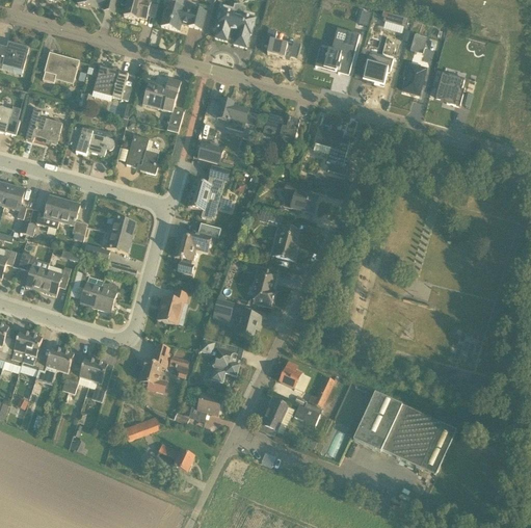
[(112,11),(115,0),(77,0),(77,2),(96,7),(97,4),(104,6),(103,8),(112,11)]
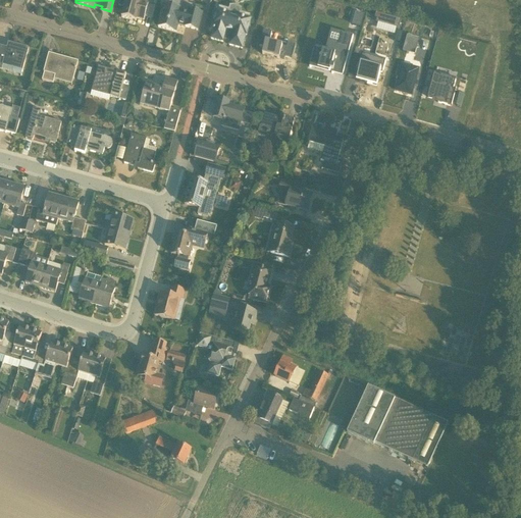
[(117,0),(117,2),(123,4),(120,14),(131,16),(132,14),(136,16),(136,15),(143,16),(148,0),(117,0)]
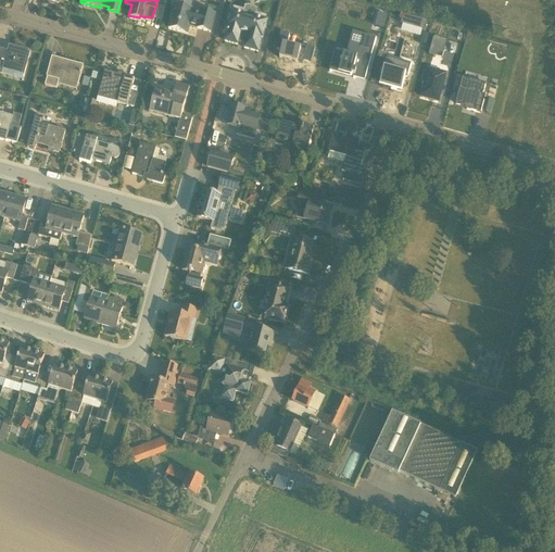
[(209,28),(212,19),(214,10),(202,8),(204,2),(197,0),(171,0),(171,3),(173,4),(167,25),(186,30),(189,22),(197,24),(197,25),(209,28)]
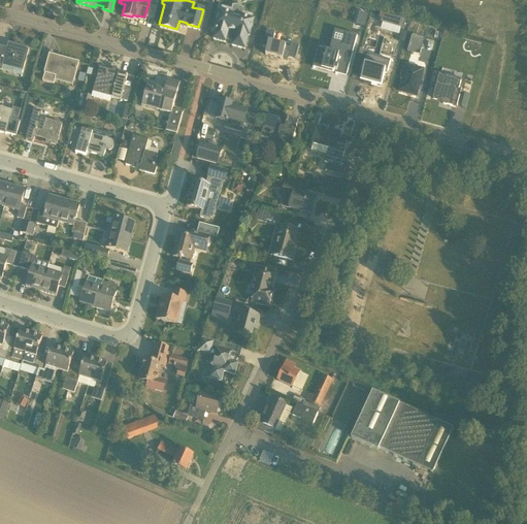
[(239,12),(238,15),(231,13),(231,10),(219,7),(213,23),(216,24),(215,30),(213,30),(212,33),(212,36),(224,39),(226,34),(232,36),(231,42),(243,45),(248,32),(249,33),(253,17),(239,12)]
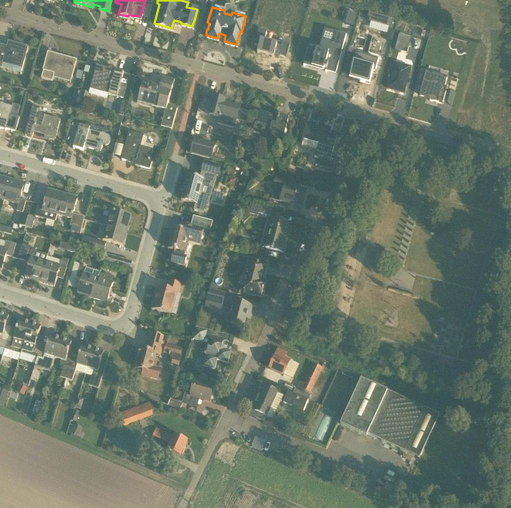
[(368,10),(367,15),(369,15),(368,19),(370,19),(388,24),(389,25),(392,17),(368,10)]
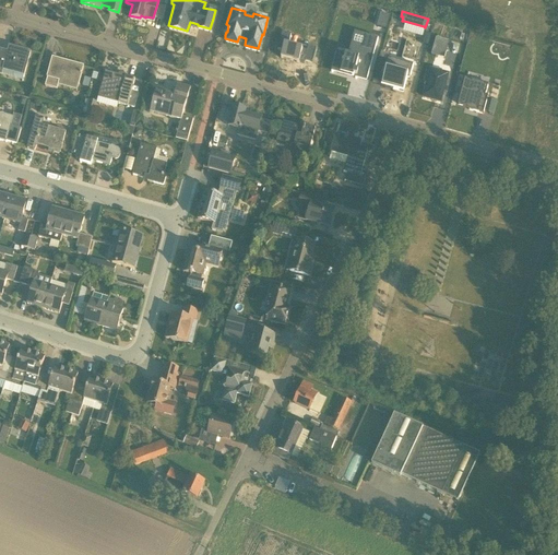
[(282,30),(277,47),(282,48),(282,49),(280,55),(291,58),(298,60),(298,59),(304,60),(305,57),(311,59),(316,46),(307,44),(306,48),(287,44),(291,33),(282,30)]
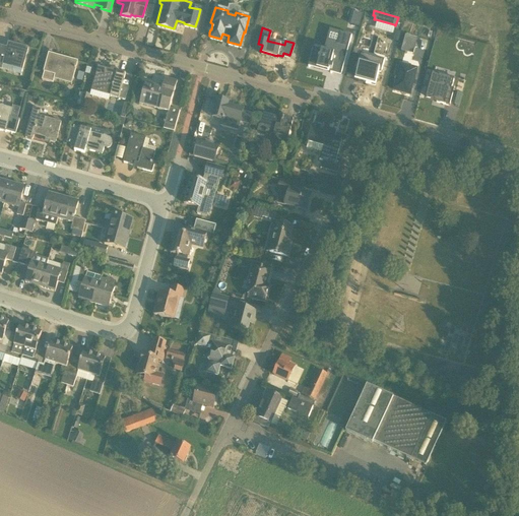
[(404,33),(400,49),(405,50),(407,42),(414,44),(416,36),(404,33)]
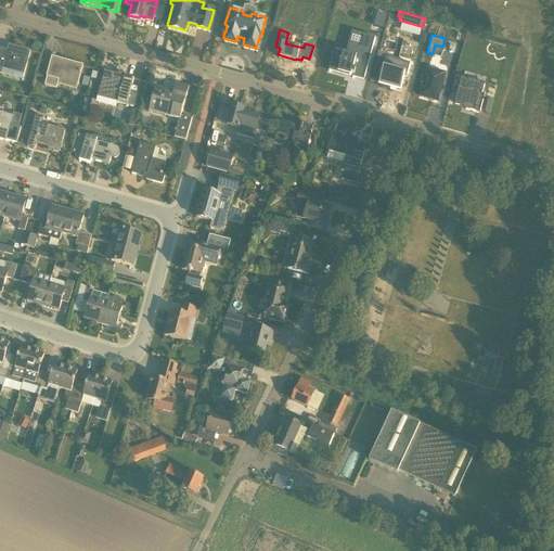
[(29,48),(8,41),(7,48),(0,45),(0,69),(1,71),(2,66),(23,72),(29,48)]
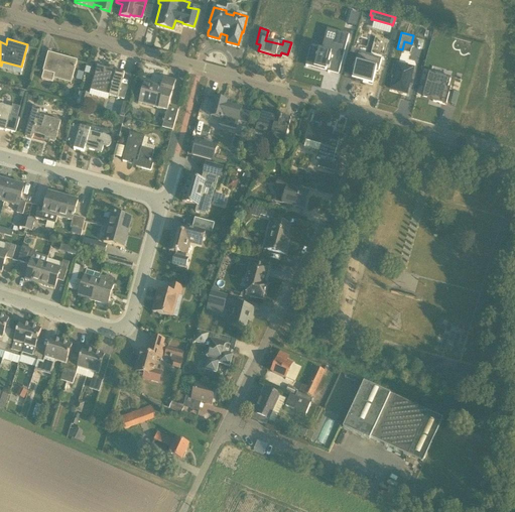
[(301,59),(296,77),(316,82),(316,80),(318,81),(318,82),(328,85),(338,48),(316,42),(311,62),(301,59)]
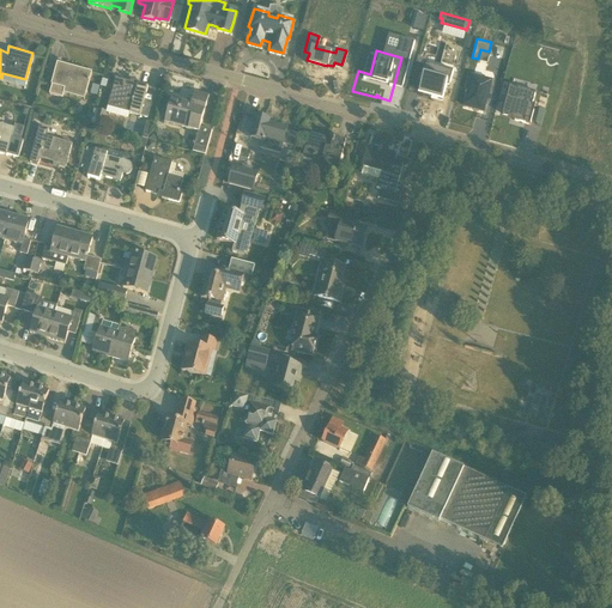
[(65,83),(85,89),(91,68),(56,59),(50,81),(52,81),(49,90),(61,93),(65,83)]
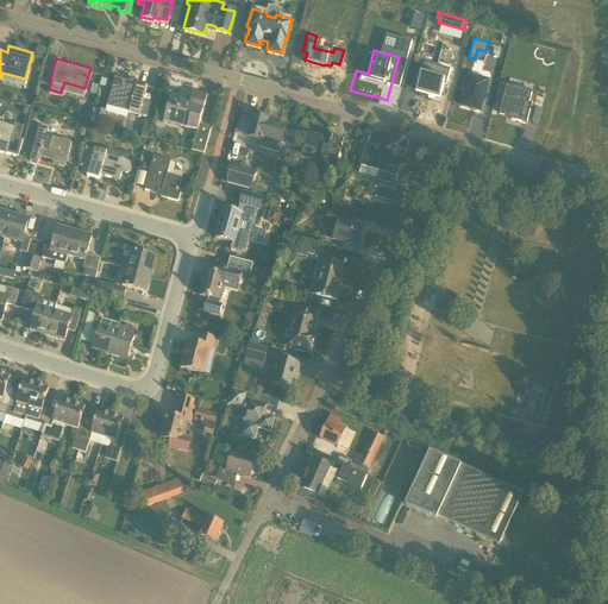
[(421,63),(414,89),(439,96),(443,82),(445,83),(449,70),(421,63)]
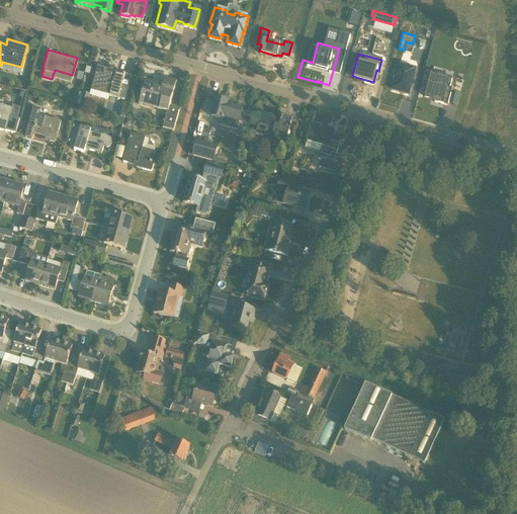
[(115,70),(105,67),(105,66),(97,63),(90,87),(117,95),(121,82),(124,71),(115,68),(115,70)]
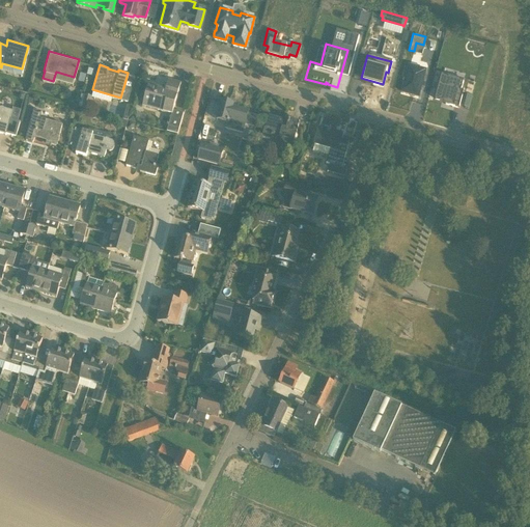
[(405,76),(401,89),(417,93),(424,68),(408,64),(408,66),(406,66),(402,75),(405,76)]
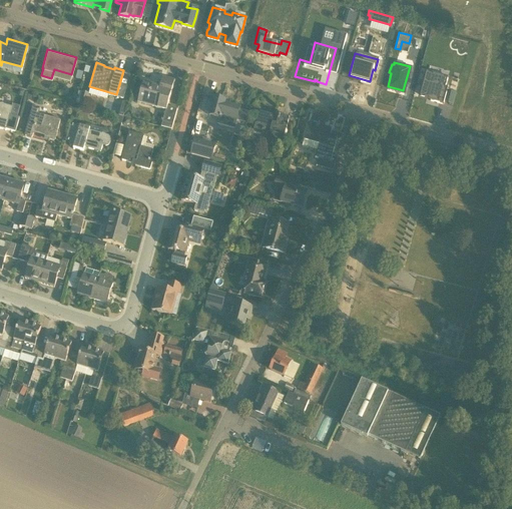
[(429,97),(442,101),(446,86),(443,85),(446,75),(435,72),(425,70),(423,79),(419,92),(429,95),(429,97)]
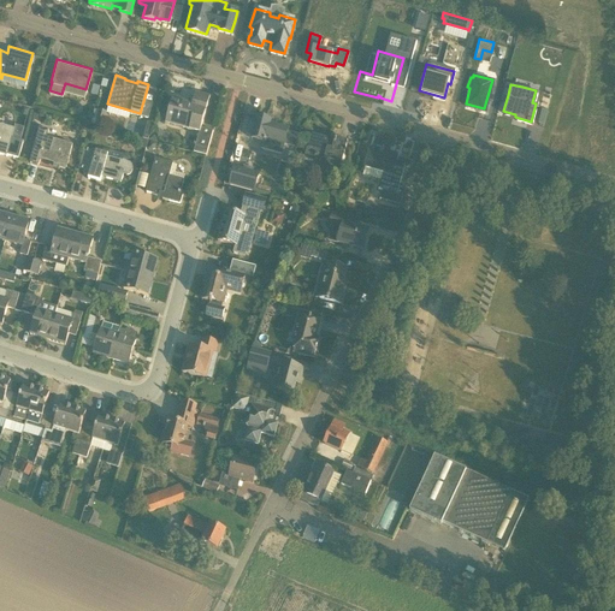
[(200,124),(210,93),(208,93),(206,100),(197,98),(199,94),(194,93),(191,100),(171,94),(165,118),(199,129),(193,149),(205,153),(212,128),(200,124)]
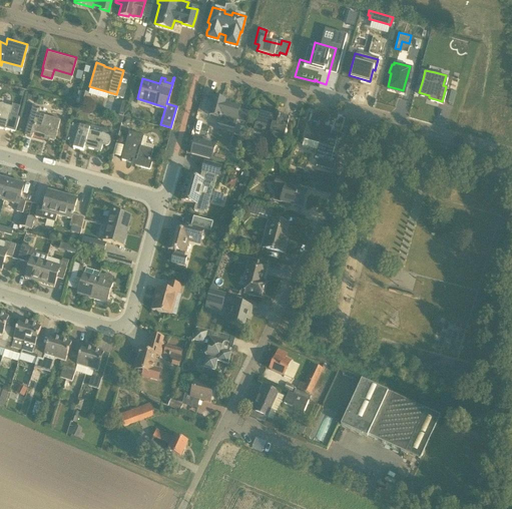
[(88,90),(81,89),(78,98),(85,100),(88,90)]
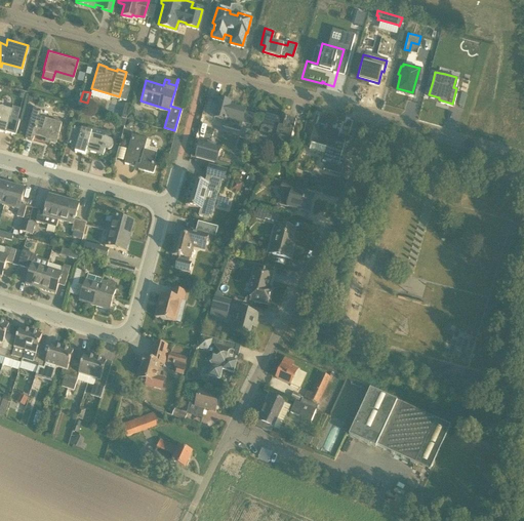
[(228,103),(225,102),(225,99),(218,97),(213,115),(223,118),(222,122),(239,126),(241,120),(245,107),(228,102),(228,103)]
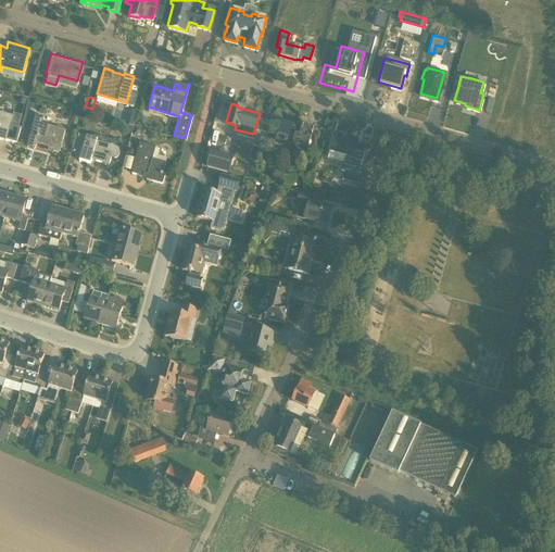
[(0,136),(5,138),(5,137),(15,140),(20,125),(10,122),(12,112),(0,109),(0,136)]
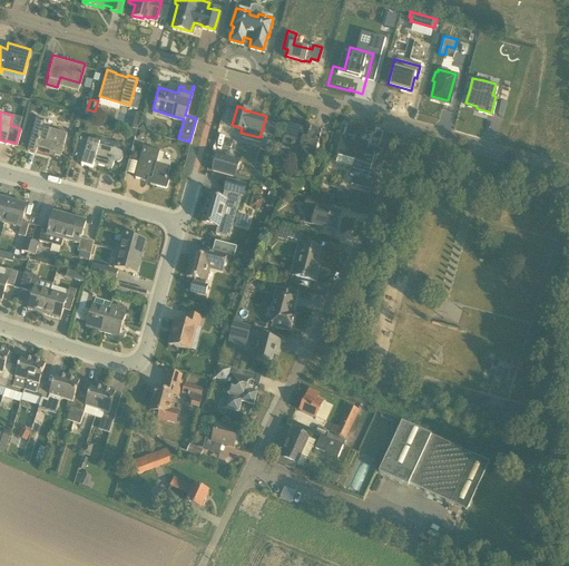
[(43,120),(45,117),(36,115),(27,147),(35,149),(36,145),(49,148),(49,150),(54,152),(60,153),(67,130),(41,124),(42,119),(43,120)]
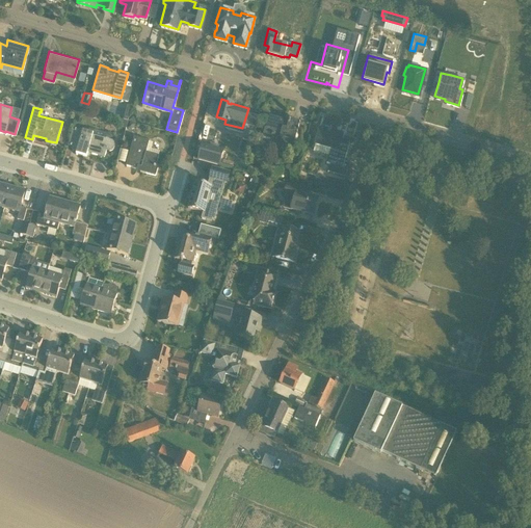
[(288,119),(284,117),(268,112),(263,131),(294,139),(299,120),(288,116),(288,119)]
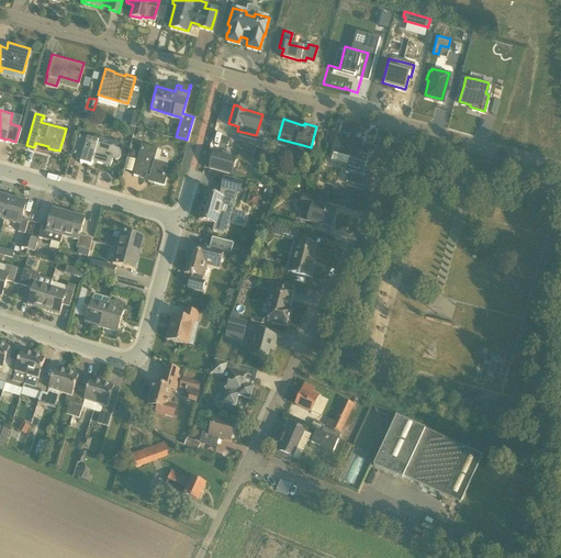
[(134,125),(130,124),(125,122),(123,131),(132,133),(134,125)]
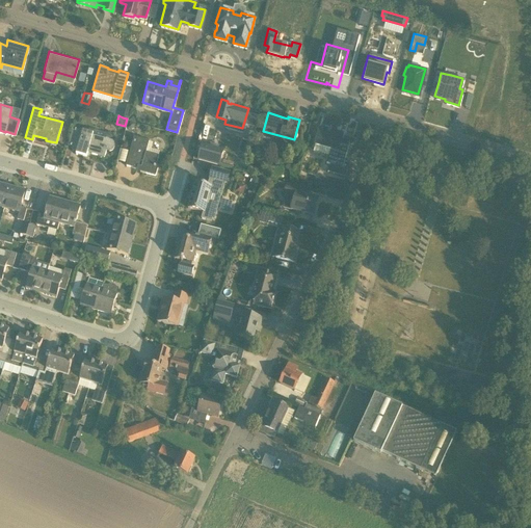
[(109,148),(111,147),(113,146),(113,142),(112,140),(111,138),(107,137),(91,133),(93,130),(72,125),(67,142),(77,146),(75,151),(85,154),(86,149),(90,151),(104,155),(106,148),(107,148),(109,148)]
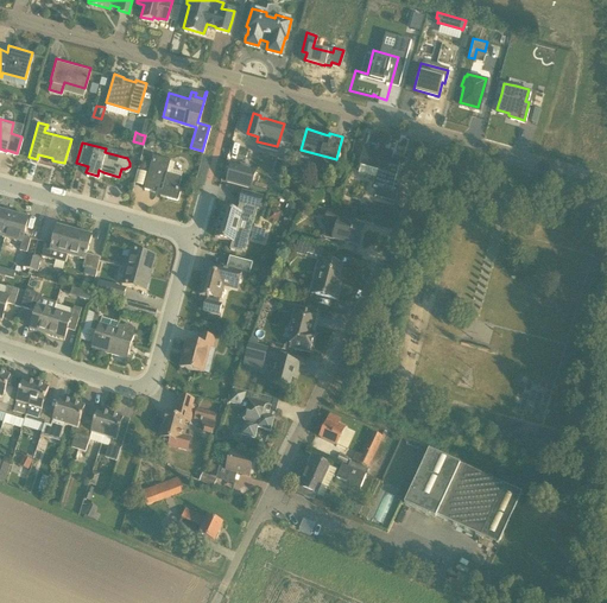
[(374,145),(365,143),(360,162),(359,163),(377,167),(372,184),(377,185),(374,194),(380,196),(383,186),(391,189),(399,158),(381,153),(383,147),(378,146),(374,145)]
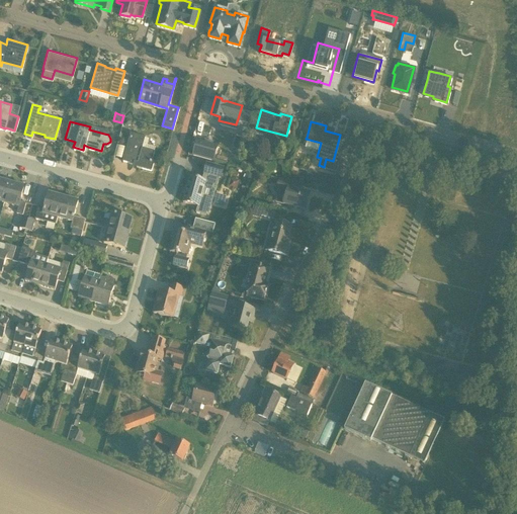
[(151,168),(153,159),(151,159),(154,149),(155,144),(147,142),(149,136),(144,135),(130,131),(121,159),(137,163),(136,164),(151,168)]
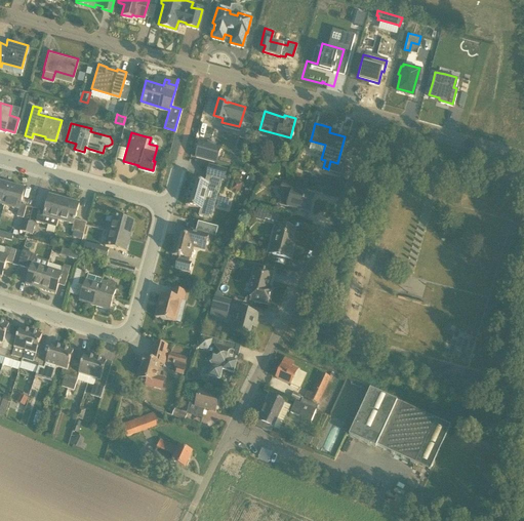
[(215,160),(219,146),(199,141),(195,154),(215,160)]
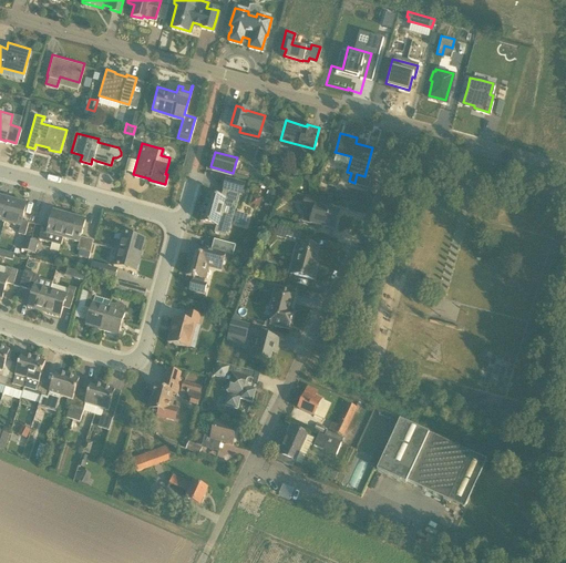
[(240,192),(244,182),(225,176),(223,186),(226,187),(224,196),(207,192),(199,218),(216,223),(214,229),(224,233),(233,204),(235,204),(238,191),(240,192)]
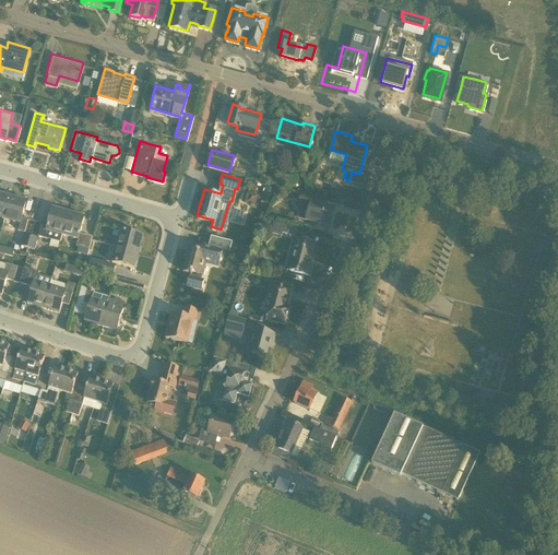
[(249,189),(247,198),(257,201),(259,192),(249,189)]
